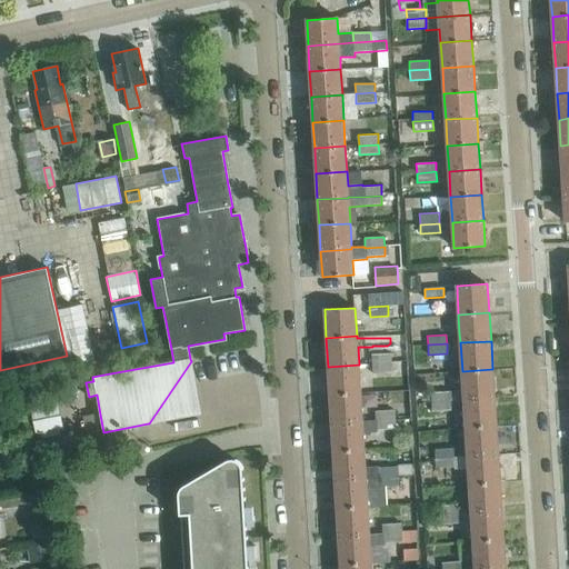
[(391,362),(391,353),(372,355),(372,363),(391,362)]
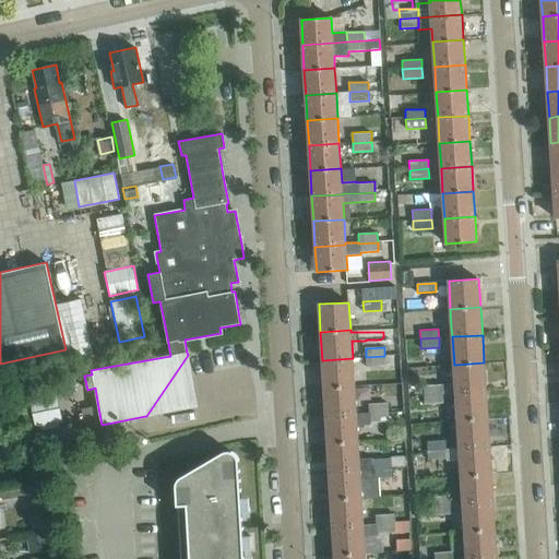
[(385,366),(384,356),(366,357),(366,367),(385,366)]
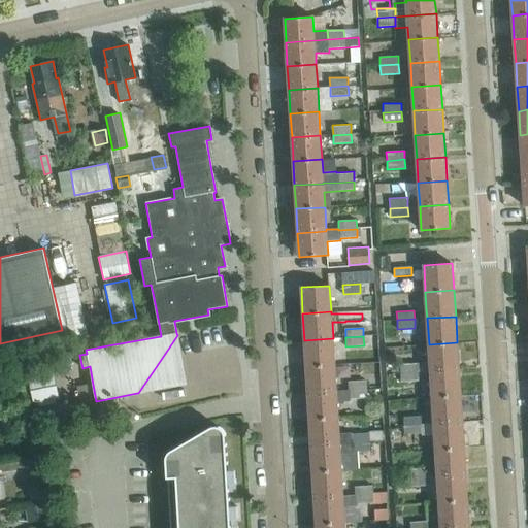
[(334,364),(333,338),(304,340),(305,366),(334,364)]
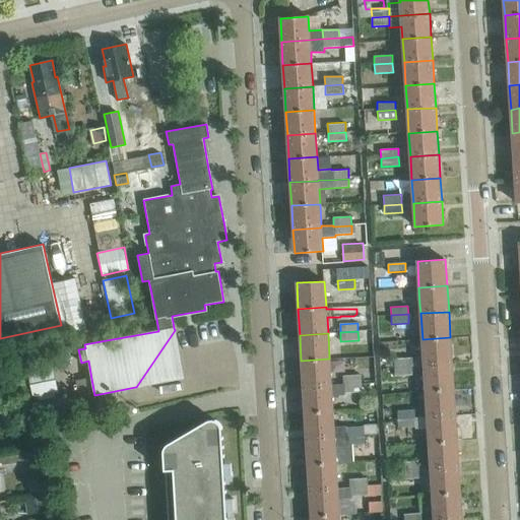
[(452,364),(450,337),(423,339),(424,366),(452,364)]
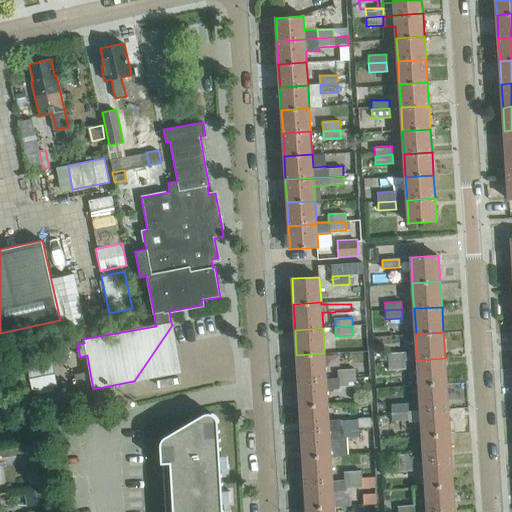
[(388,353),(388,362),(406,360),(405,352),(388,353)]
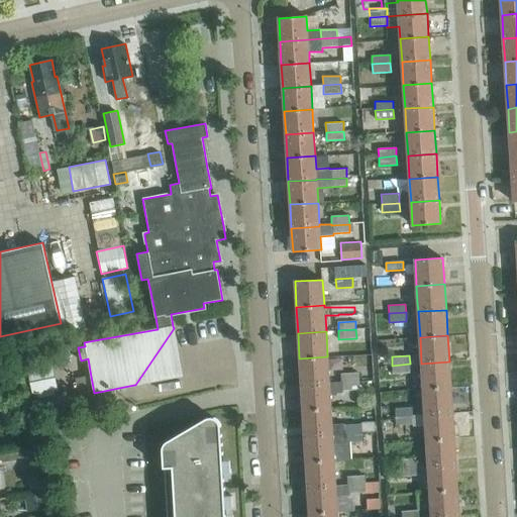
[(329,383),(327,356),(299,358),(301,385),(329,383)]
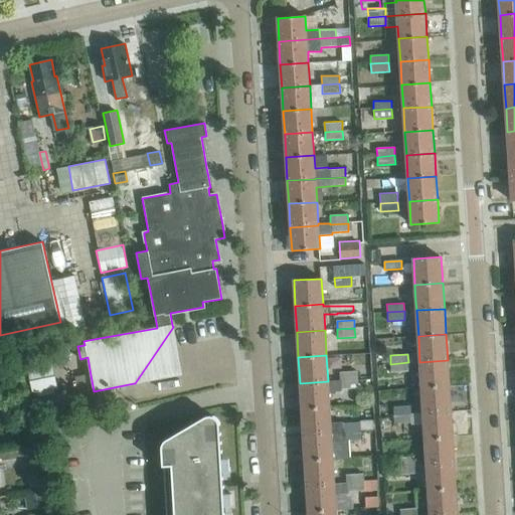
[(58,388),(53,362),(51,362),(51,358),(27,362),(28,367),(27,367),(32,393),(34,392),(34,397),(57,392),(56,388),(58,388)]
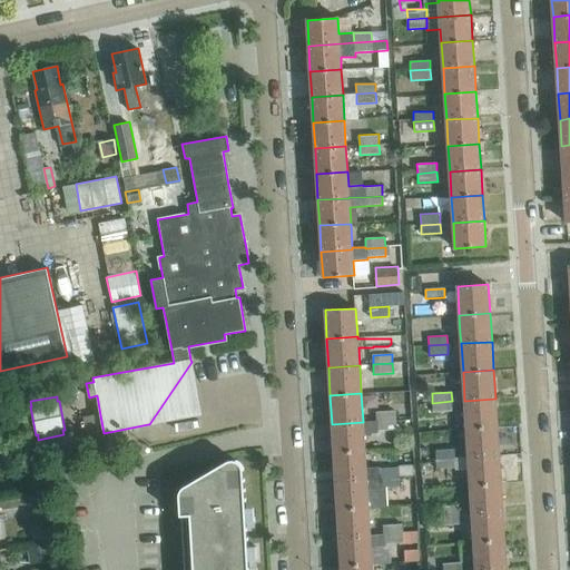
[(498,426),(495,399),(464,401),(467,429),(498,426)]
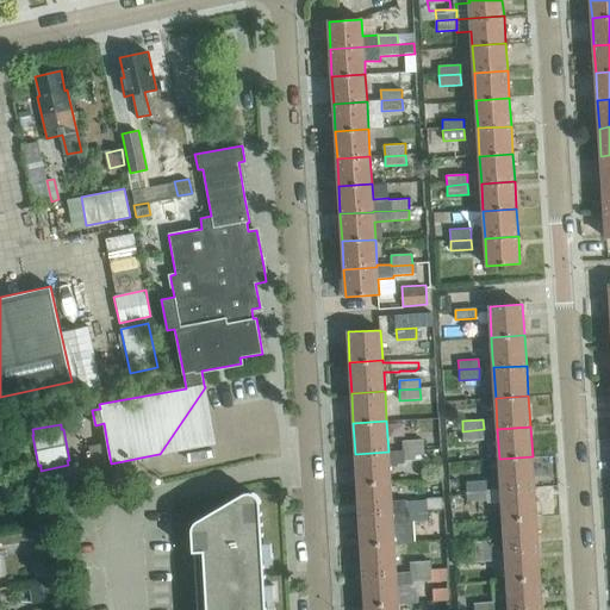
[(484,440),(484,429),(462,431),(464,441),(484,440)]
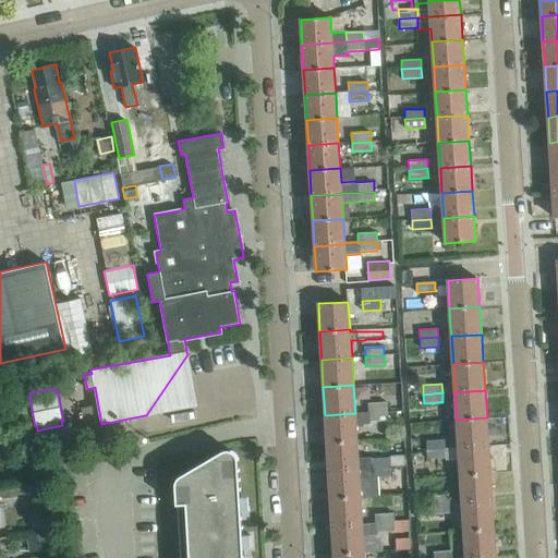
[(388,411),(387,402),(367,403),(368,412),(388,411)]
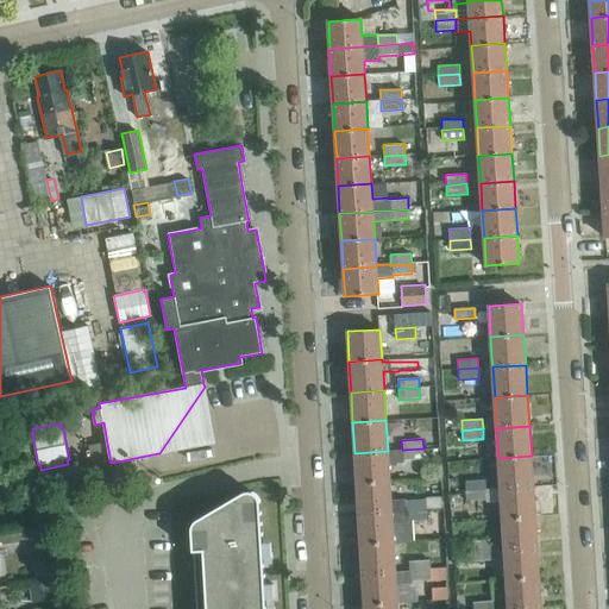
[(111,463),(107,444),(92,446),(95,465),(111,463)]
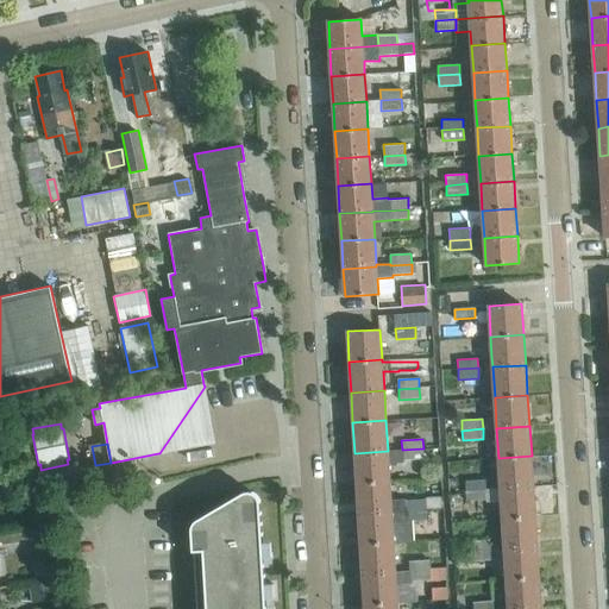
[(424,458),(424,449),(402,450),(402,459),(424,458)]
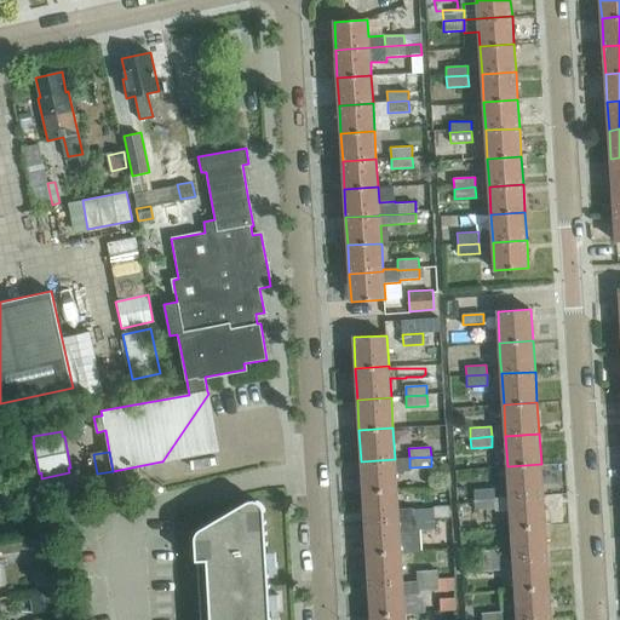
[(396,491),(395,459),(361,461),(362,492),(396,491)]
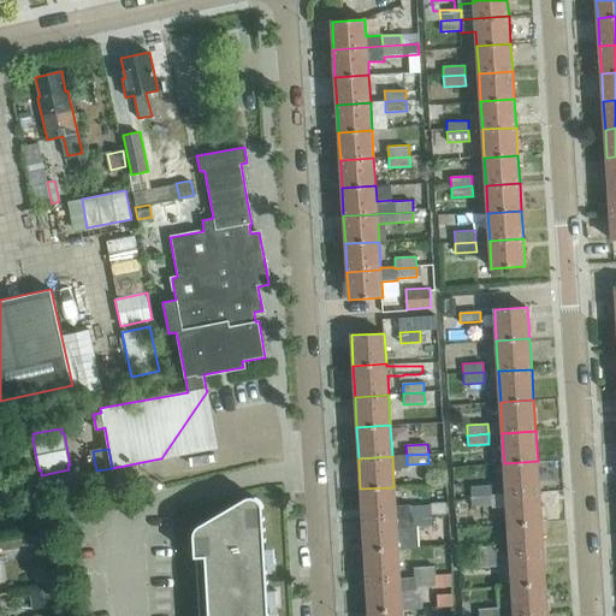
[(539,492),(538,461),(504,463),(507,495),(539,492)]
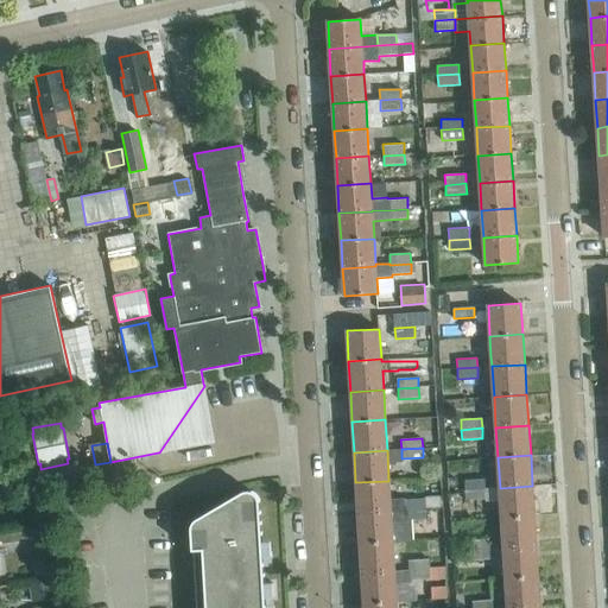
[(486,489),(485,479),(463,480),(464,491),(486,489)]
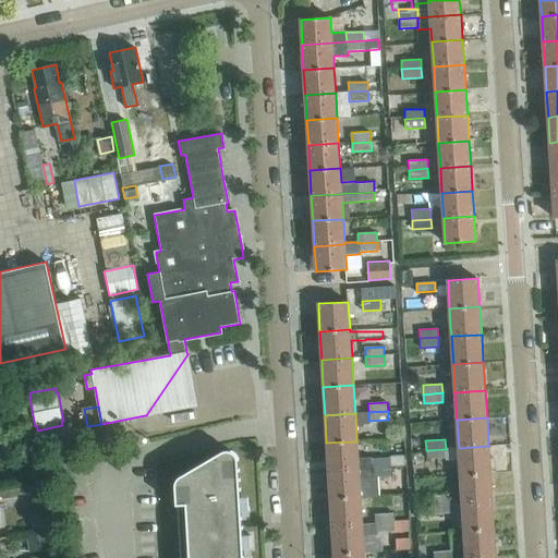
[(391,466),(390,457),(373,458),(373,457),(358,457),(356,441),(326,443),(328,471),(391,466)]
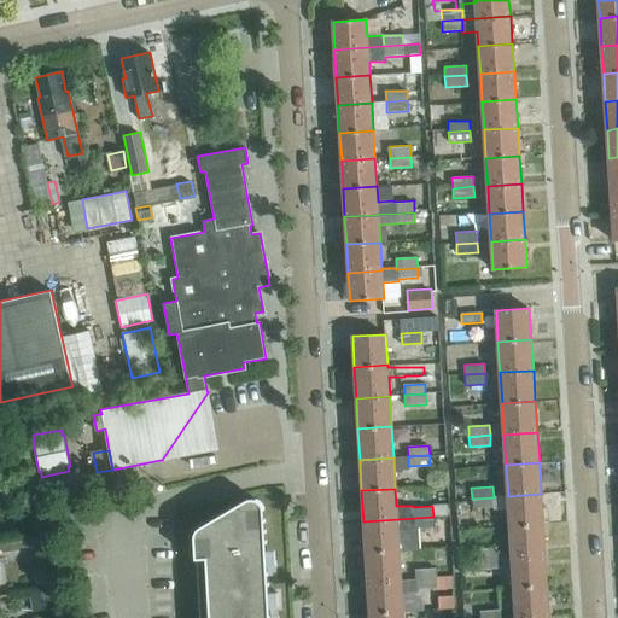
[(543,525),(541,494),(508,496),(509,526),(543,525)]
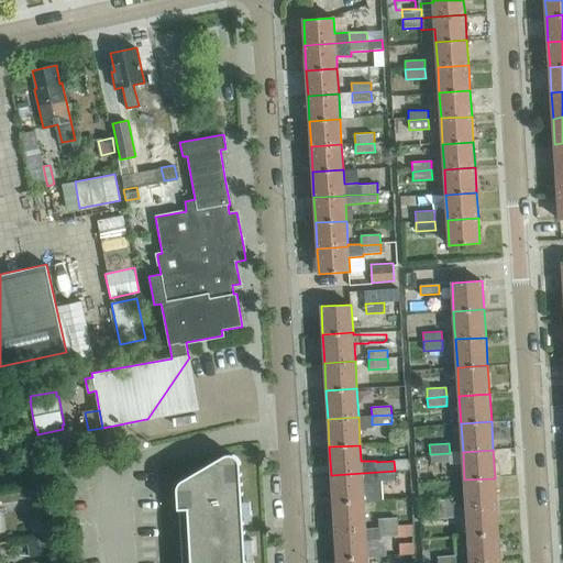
[(450,462),(450,453),(430,454),(431,463),(450,462)]
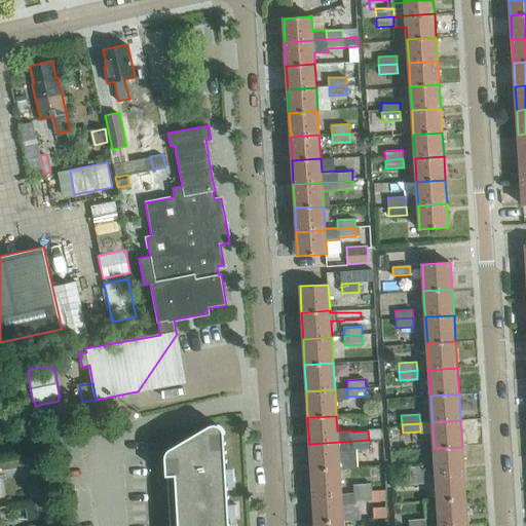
[(229,525),(225,435),(224,431),(223,429),(221,427),(219,425),(216,424),(214,424),(211,425),(203,429),(173,448),(172,448),(170,450),(168,451),(166,452),(166,454),(165,455),(165,457),(166,477),(167,476),(167,472),(181,471),(184,525),(229,525)]
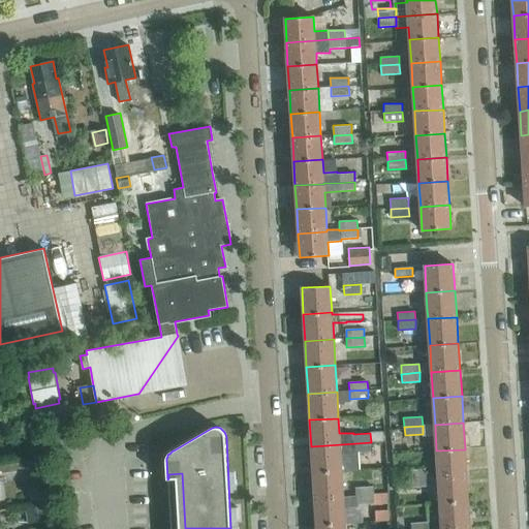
[(370,433),(371,442),(383,442),(382,432),(370,433)]
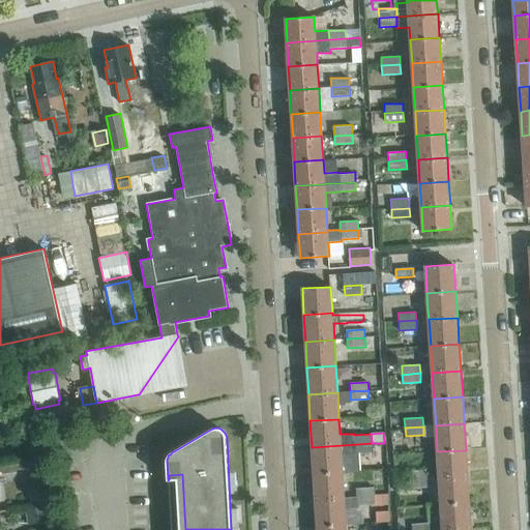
[(357,462),(342,463),(341,455),(354,454),(354,453),(372,452),(372,443),(312,447),(314,473),(342,472),(342,471),(357,470),(357,462)]
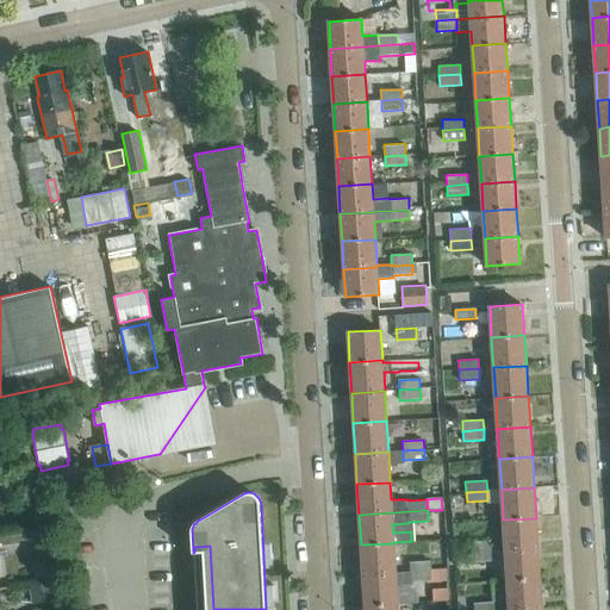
[(539,548),(536,518),(503,520),(505,551),(539,548)]
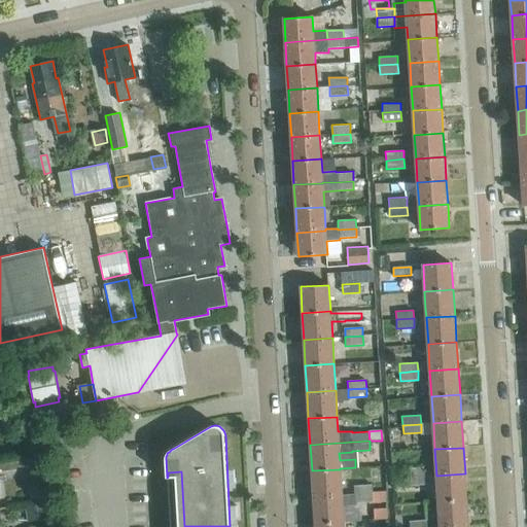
[(406,468),(407,478),(424,477),(423,467),(406,468)]
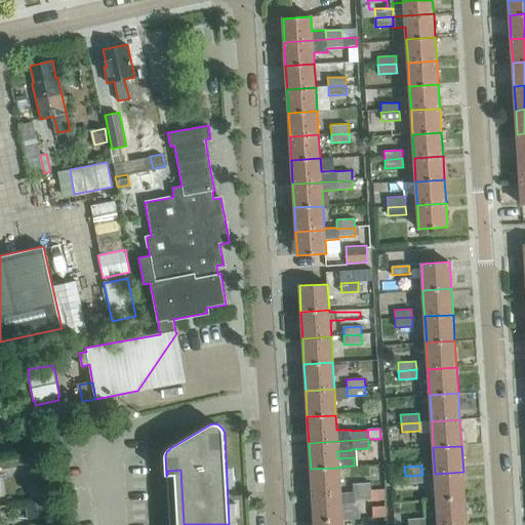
[(340,493),(340,492),(338,468),(311,469),(312,495),(340,493)]
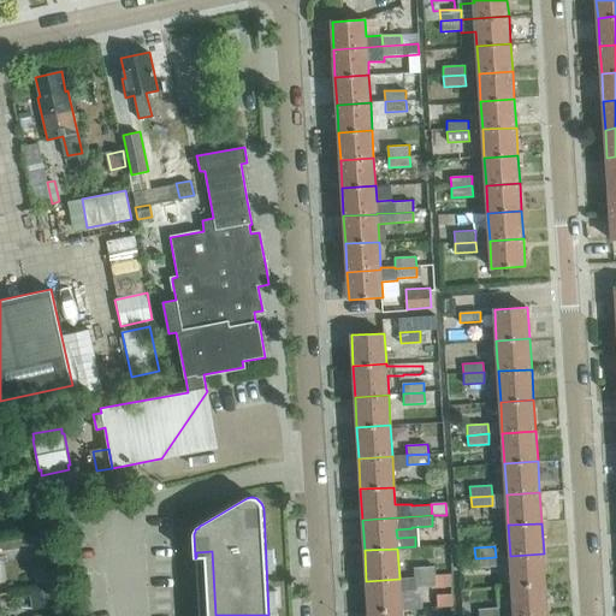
[(545,585),(544,554),(510,556),(513,587),(545,585)]
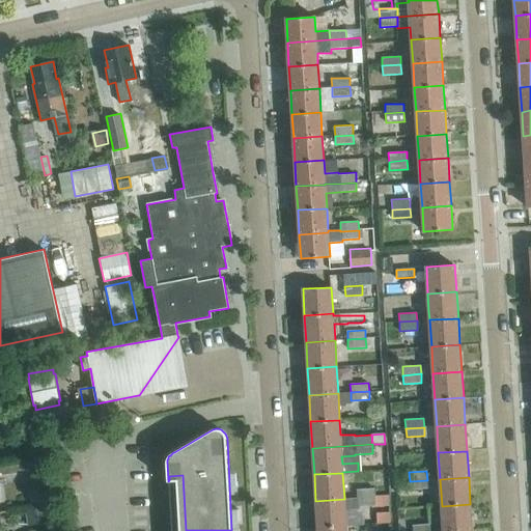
[(428,488),(427,480),(410,481),(411,490),(428,488)]
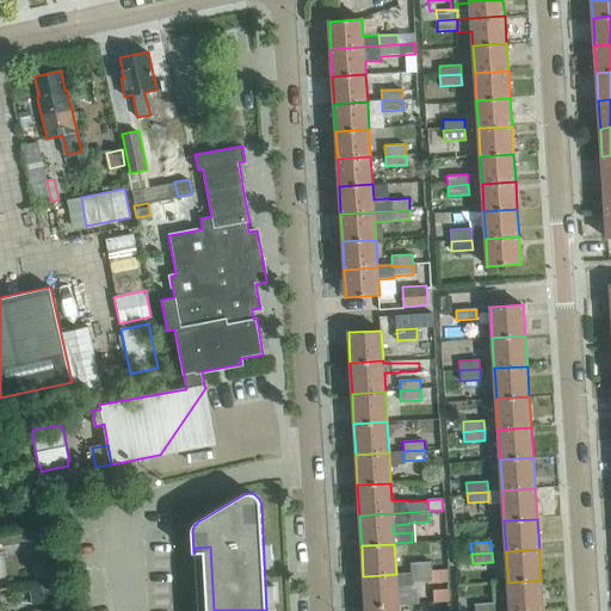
[(35,562),(37,576),(47,575),(44,561),(35,562)]
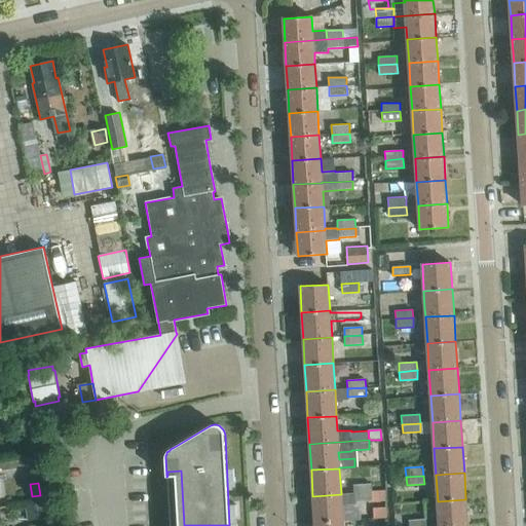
[(353,484),(353,493),(353,494),(372,493),(372,491),(371,483),(353,484)]
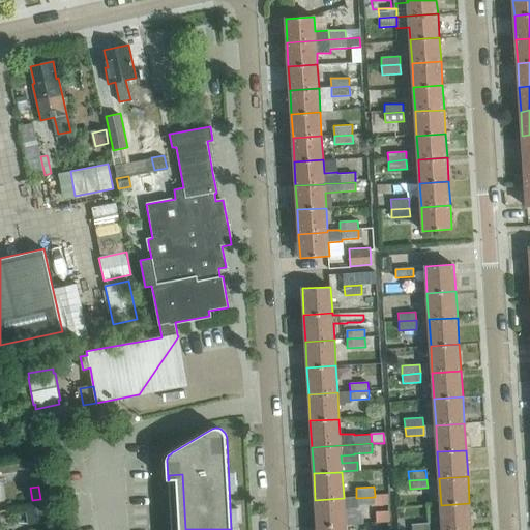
[(346,525),(345,509),(358,508),(358,505),(375,504),(375,497),(356,498),(356,497),(344,497),(344,498),(315,500),(317,527),(346,525)]
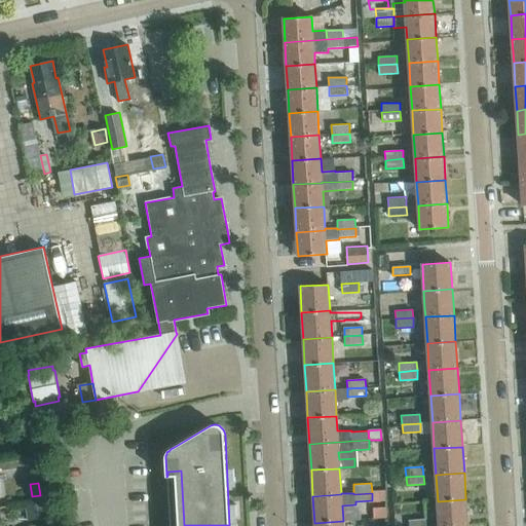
[(457,525),(467,525),(465,499),(438,501),(439,525),(457,525)]
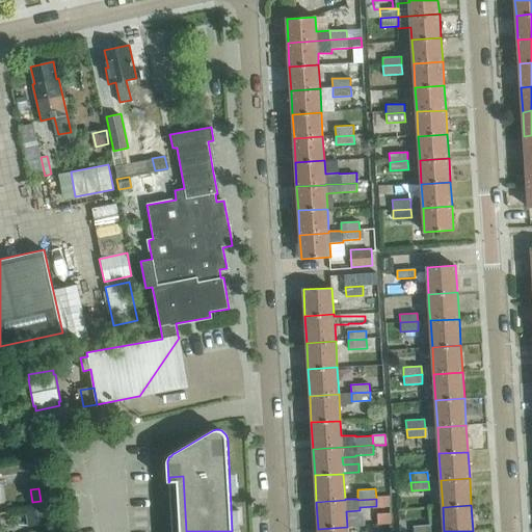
[(47,523),(45,507),(26,509),(28,526),(47,523)]
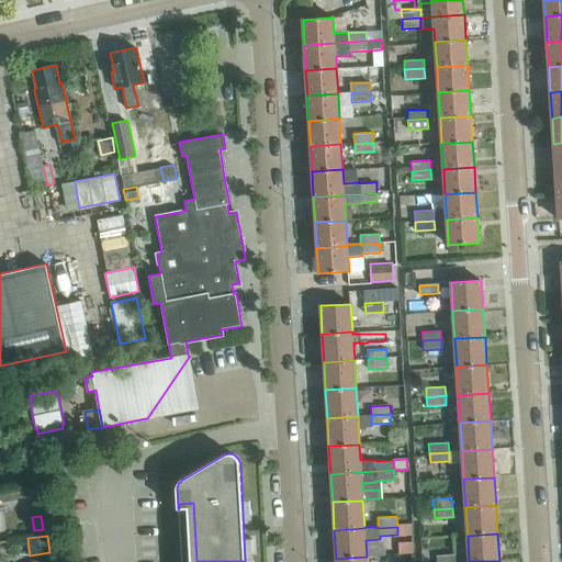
[(413,543),(398,543),(398,546),(398,554),(413,553),(413,543)]
